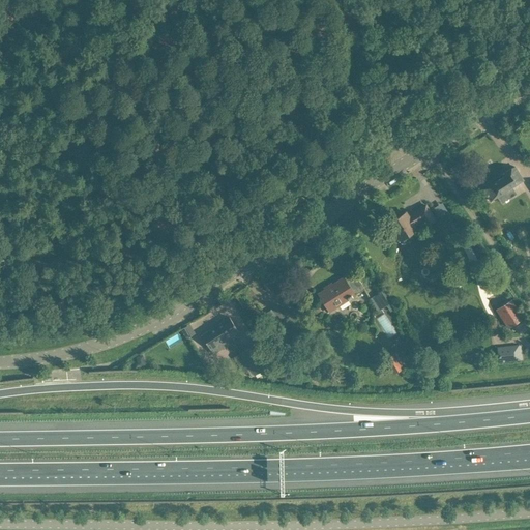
[(506,175),(483,189),(490,201),(523,180),(514,167),(504,173),(506,175)]
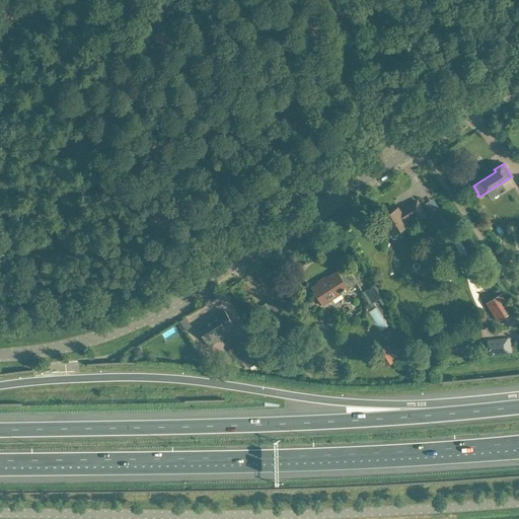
[(397,208),(381,218),(391,234),(408,224),(404,221),(414,215),(418,221),(426,216),(417,201),(399,212),(397,208)]
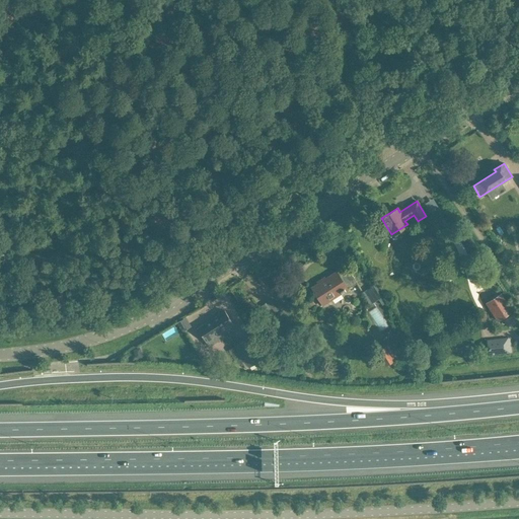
[(346,266),(311,288),(321,305),(357,283),(346,266)]
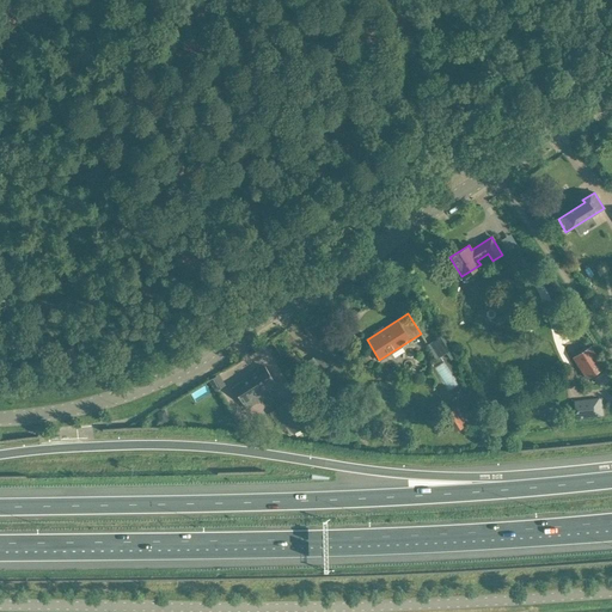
[(442,335),(427,344),(436,359),(451,350),(442,335)]
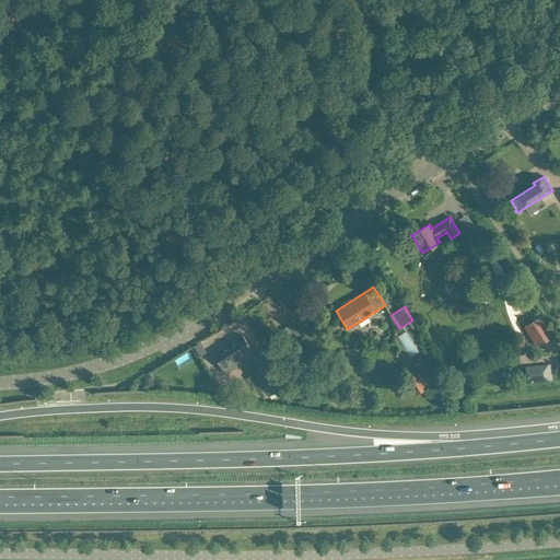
[(551,336),(540,317),(525,327),(536,346),(551,336)]
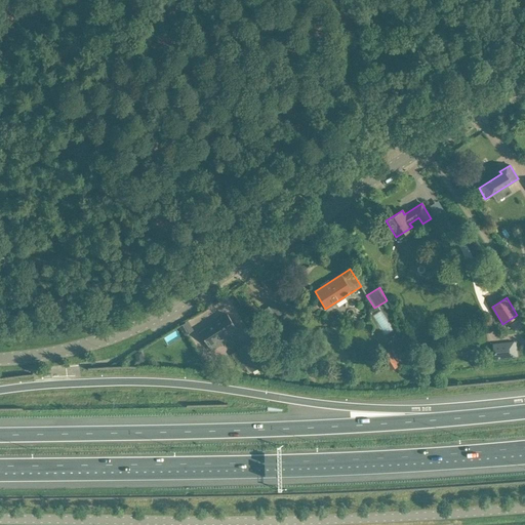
[(274,303),(268,307),(276,319),(282,315),(274,303)]
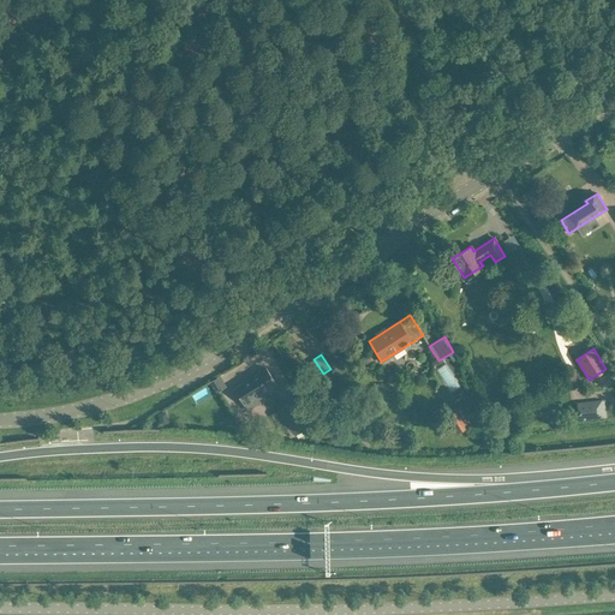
[(316,378),(323,374),(314,359),(308,364),(316,378)]
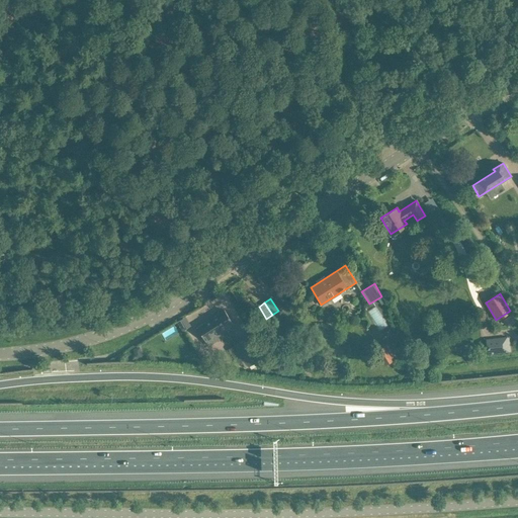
[(235,327),(224,310),(196,328),(207,345),(235,327)]
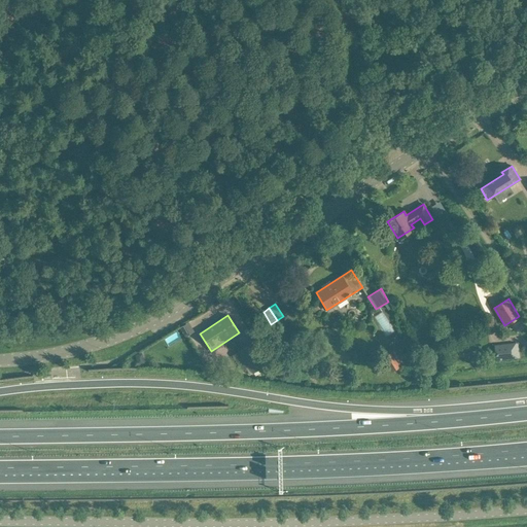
[(526,326),(522,320),(513,326),(517,332),(526,326)]
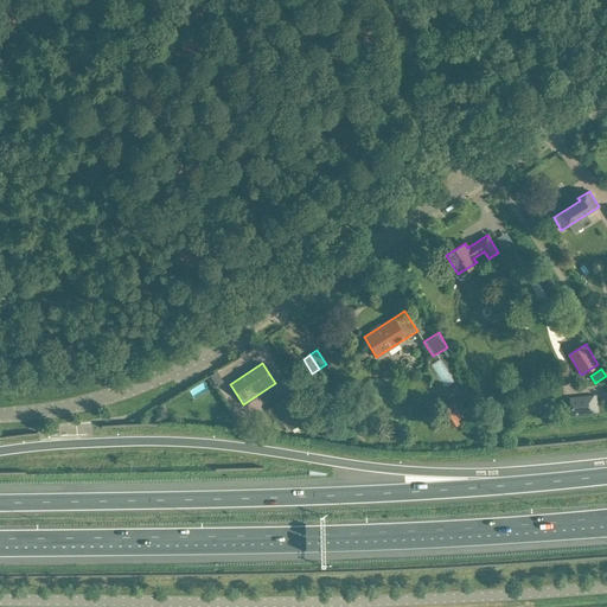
[(209,377),(215,388),(224,382),(217,371),(209,377)]
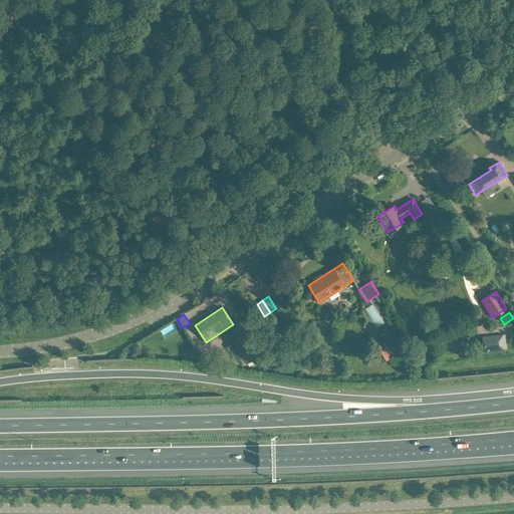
[(506,333),(483,336),(484,350),(507,347),(506,333)]
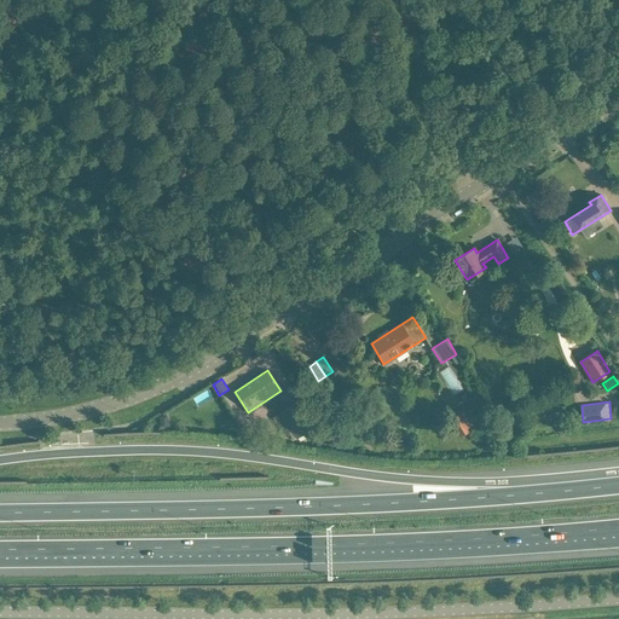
[(461,412),(450,420),(461,435),(472,428),(461,412)]
